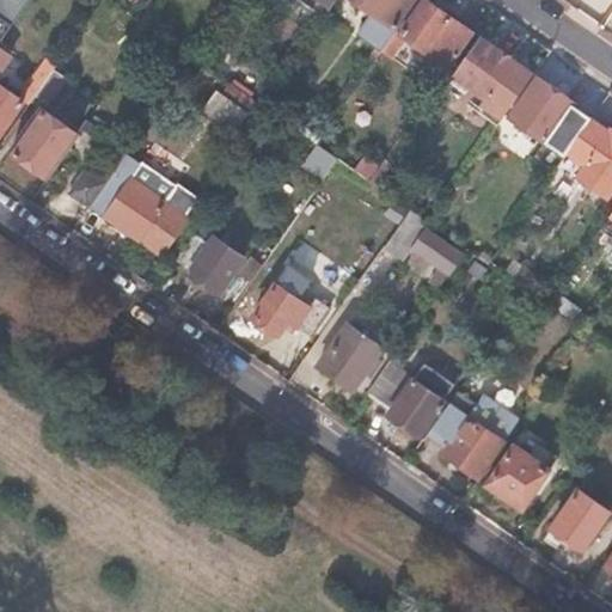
[(301,0),(314,10),(329,6),(319,0),(301,0)]
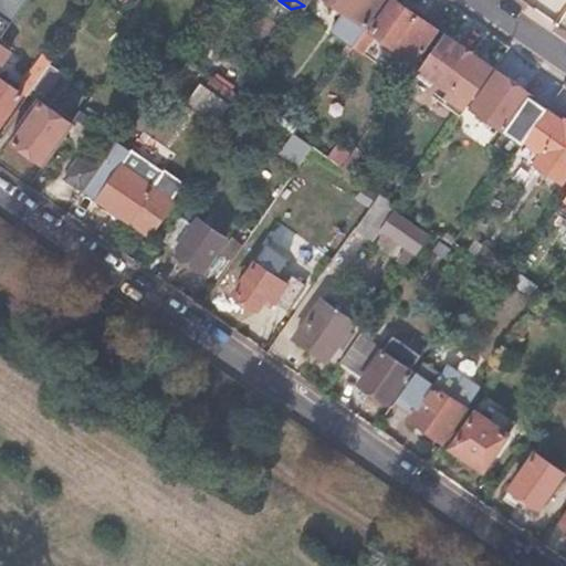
[(329,34),(349,49),(384,0),(325,0),(344,13),(329,34)]
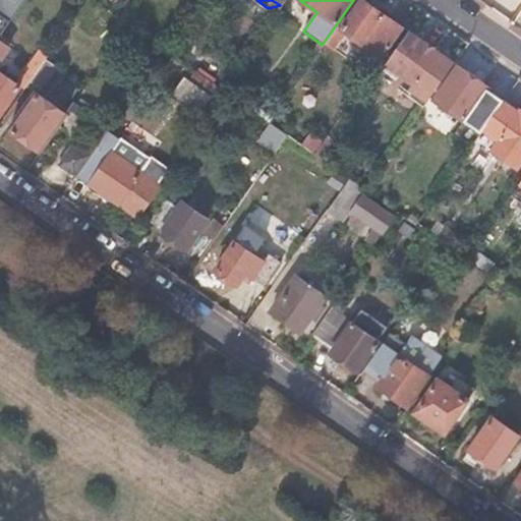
[(381,59),(403,29),(361,0),(353,0),(322,45),(330,50),(342,33),(381,59)]
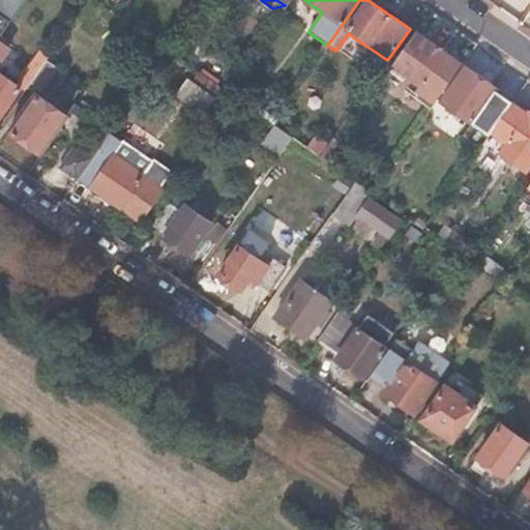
[(438,96),(461,63),(415,32),(391,64),(393,65),(390,70),(403,80),(407,75),(438,96)]
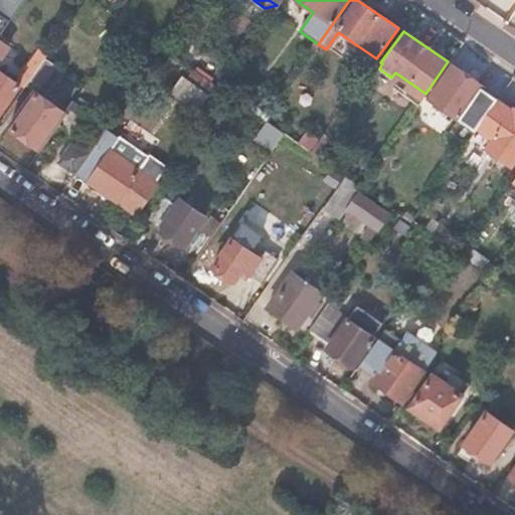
[(43,59),(46,54),(39,48),(15,81),(0,70),(0,111),(18,86),(23,89),(30,78),(43,59)]
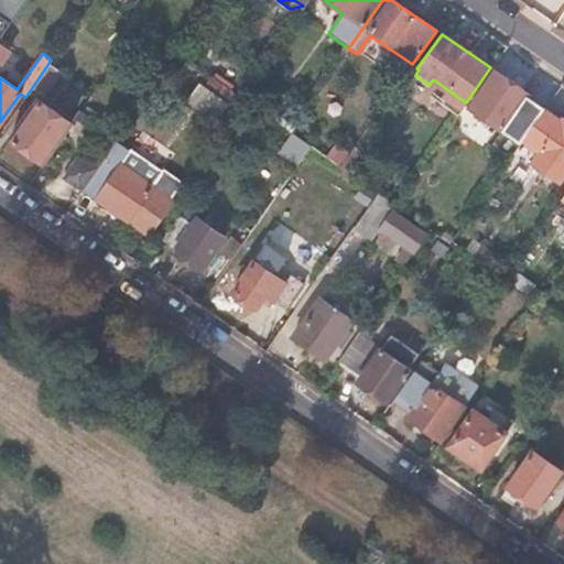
[(57,73),(47,65),(33,86),(43,94),(57,73)]
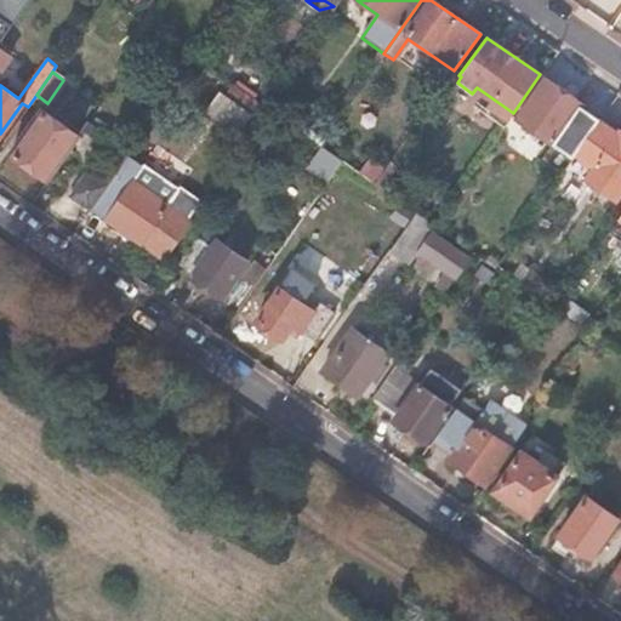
[(598,119),(599,119),(579,104),(580,102),(546,77),(517,117),(573,157),(598,119)]
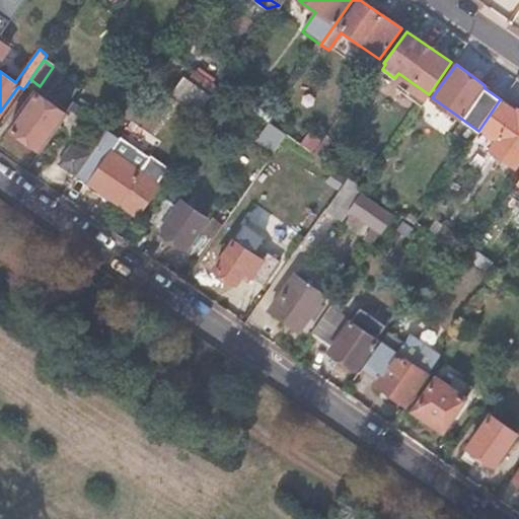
[(170,92),(196,109),(207,93),(182,76),(170,92)]
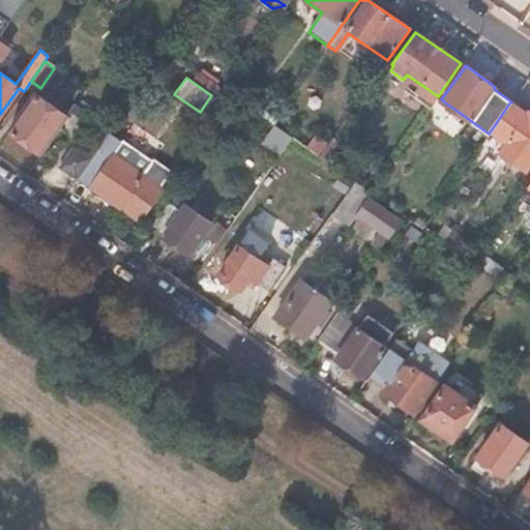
[(7,130),(40,152),(65,117),(33,93),(7,130)]
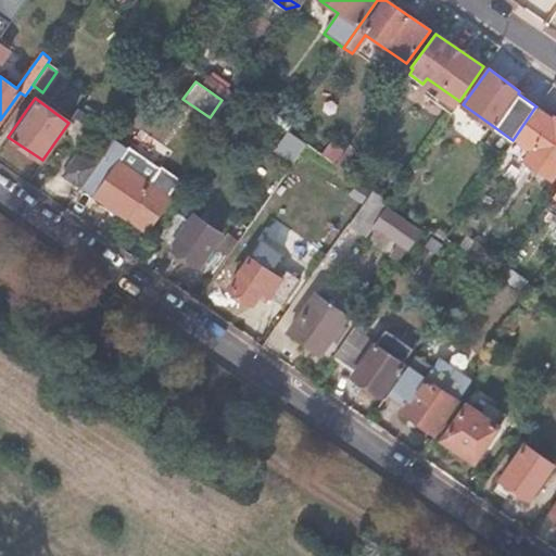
[(552,117),(535,106),(513,140),(509,144),(525,156),(523,158),(550,175),(555,166),(555,117),(553,116),(552,117)]
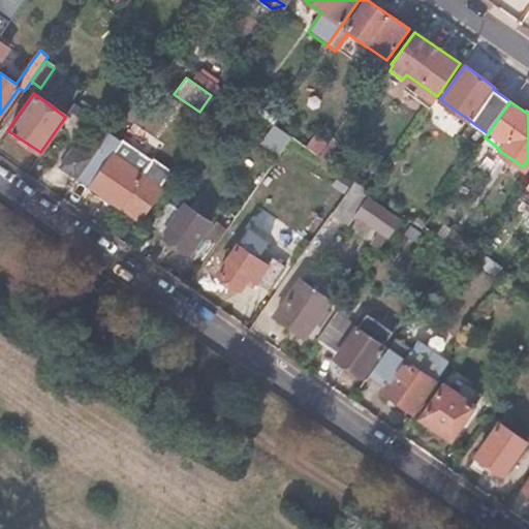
[(75,177),(141,222),(163,189),(113,153),(118,146),(104,136),(89,158),(75,177)]
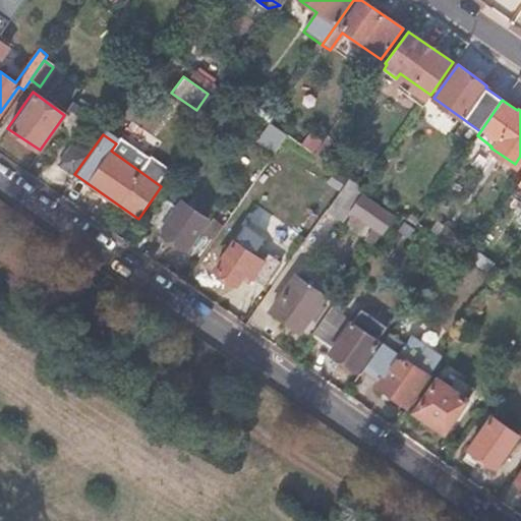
[(57,162),(74,174),(88,156),(70,143),(57,162)]
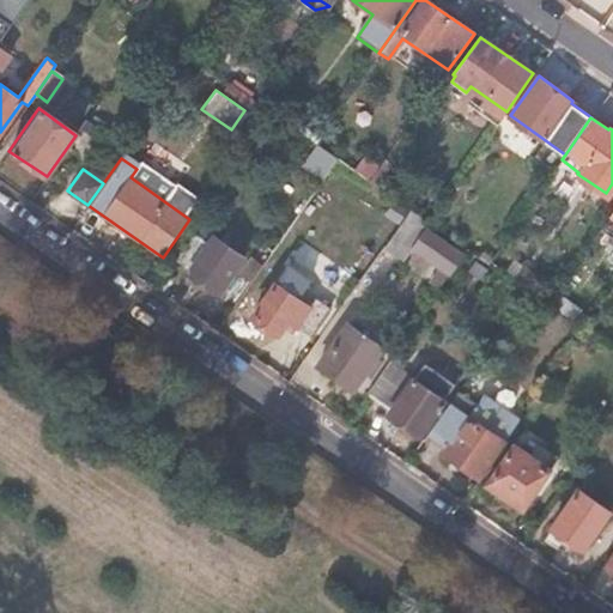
[(408,211),(388,241),(402,252),(424,222),(408,211)]
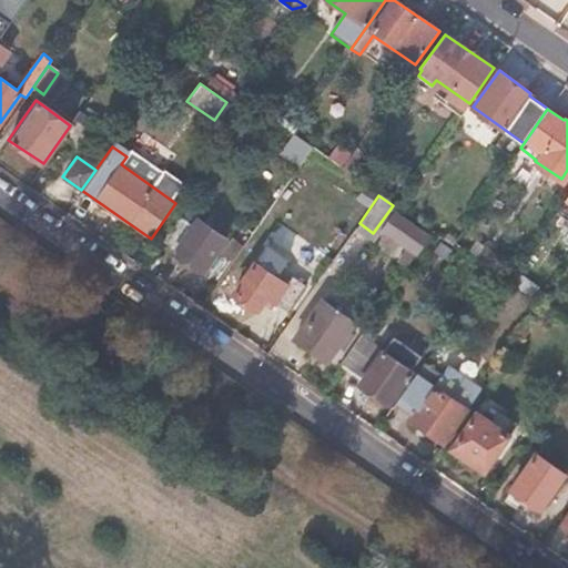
[(417,223),(418,222),(411,217),(408,222),(395,212),(382,230),(395,240),(386,252),(405,265),(428,232),(417,223)]
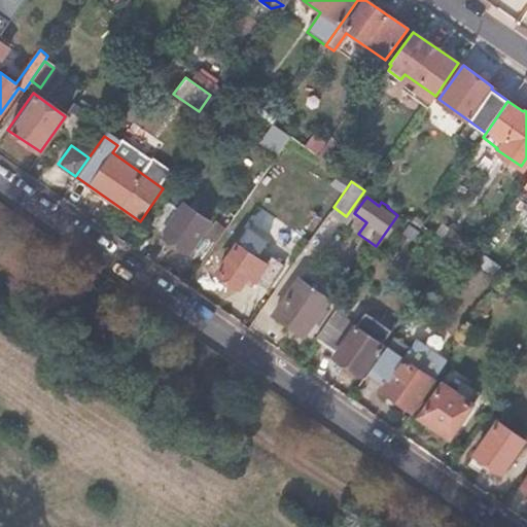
[(162,236),(188,252),(210,221),(185,203),(180,209),(167,199),(151,222),(165,233),(162,236)]
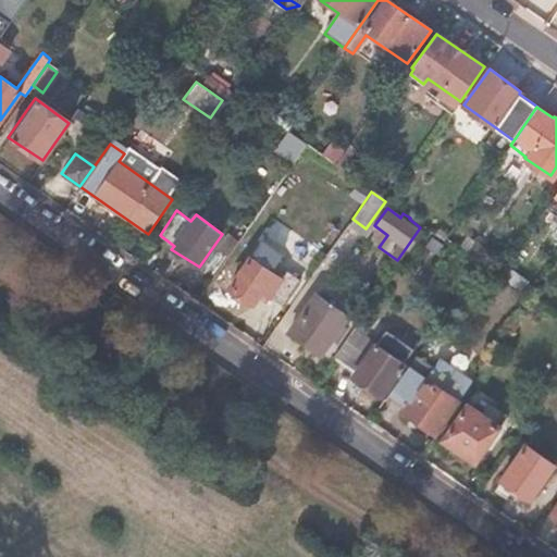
[(458,251),(479,265),(487,251),(468,238),(458,251)]
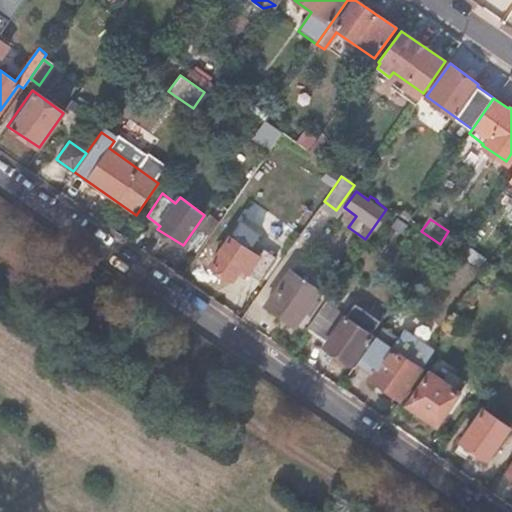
[(264,247),(258,255),(231,237),(212,265),(233,279),(243,268),(261,281),(278,258),(264,247)]
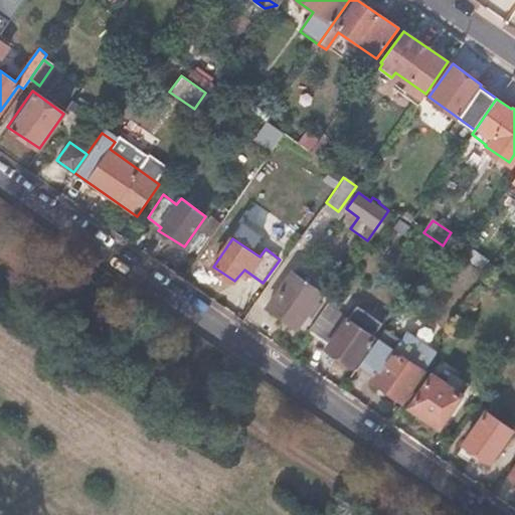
[(321,293),(292,273),(269,307),(297,328),(321,293)]
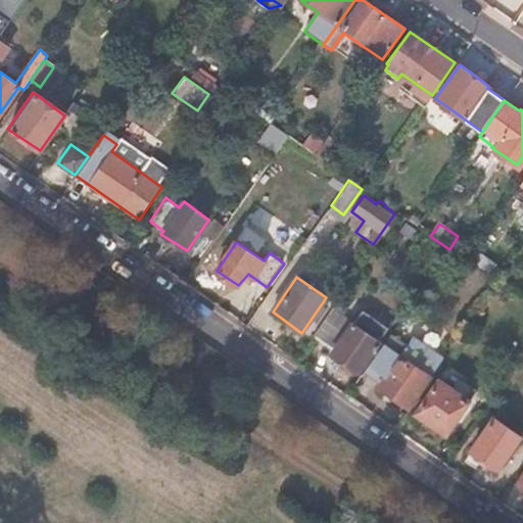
[(333,310),(315,336),(334,349),(331,354),(358,372),(387,328),(363,311),(352,323),(333,310)]
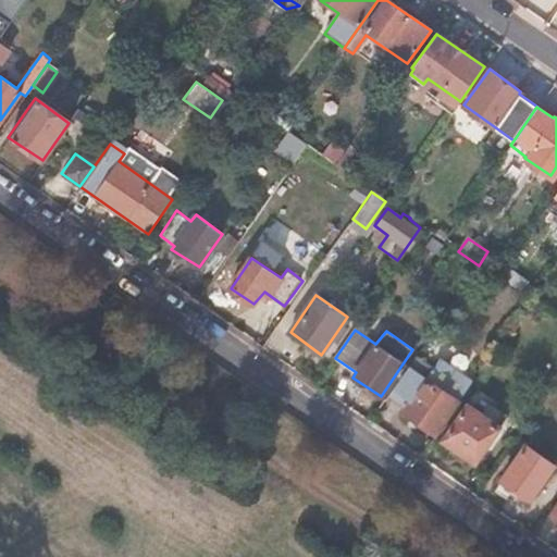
[(418,356),(394,390),(411,401),(405,412),(435,433),(472,380),(441,358),(434,367),(418,356)]
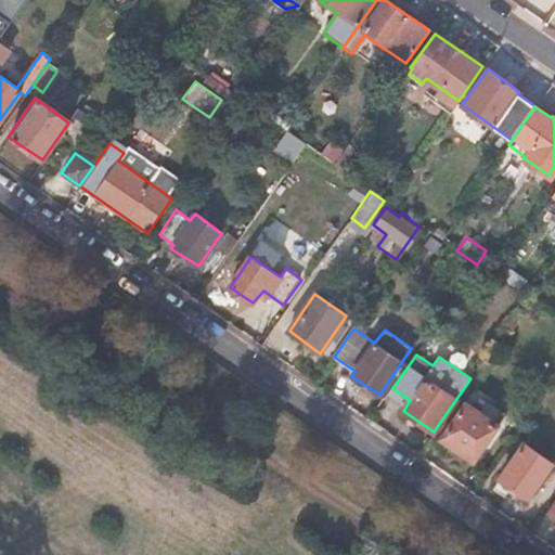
[(499,428),(465,405),(442,437),(476,461),(499,428)]
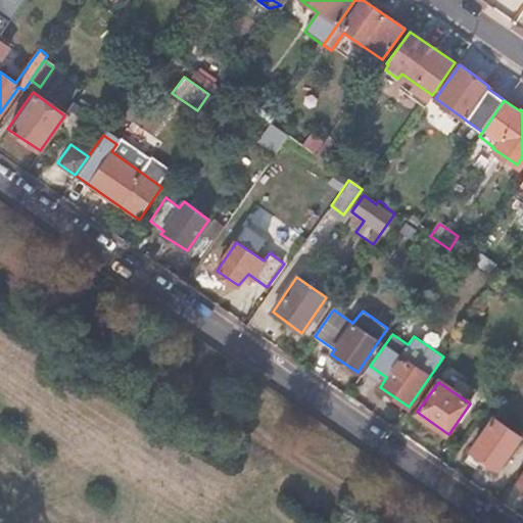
[(520,438),(494,420),(473,450),(498,469),(520,438)]
